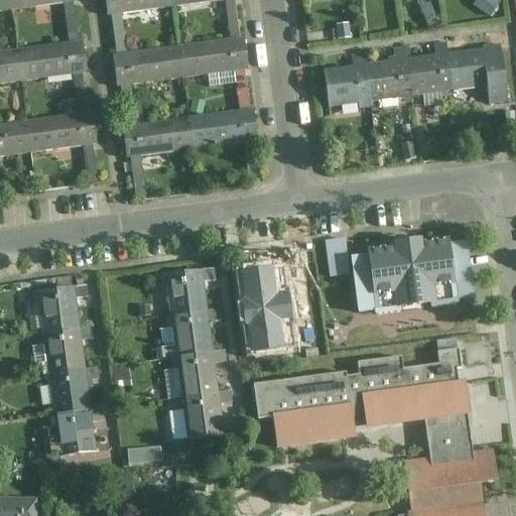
[(0,0),(0,11),(10,10),(8,0),(0,0)]
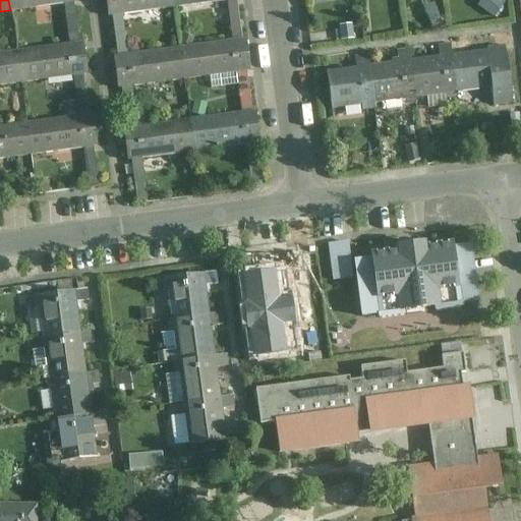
[(76,0),(8,0),(10,10),(77,0),(76,0)]
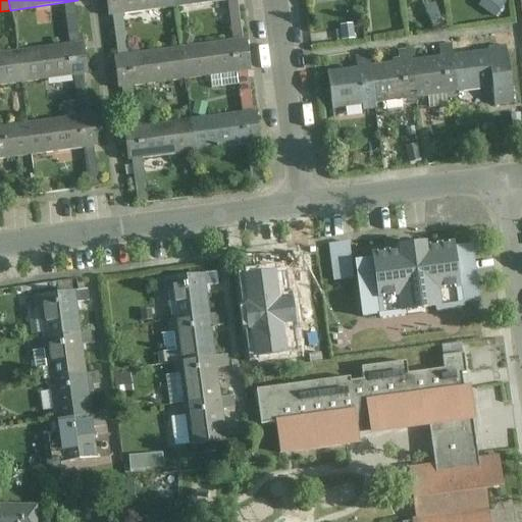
[(105,0),(107,15),(173,7),(172,0),(105,0)]
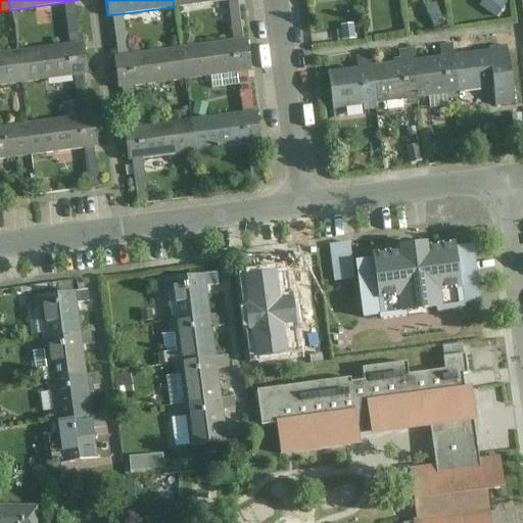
[(247,38),(178,47),(182,80),(251,70),(247,38)]
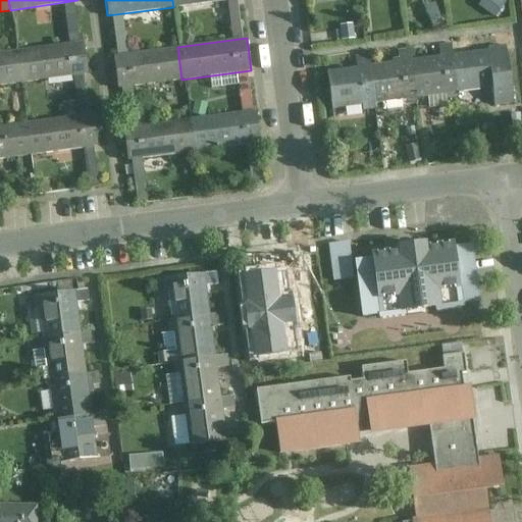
[(85,42),(16,50),(20,83),(89,73),(85,42)]
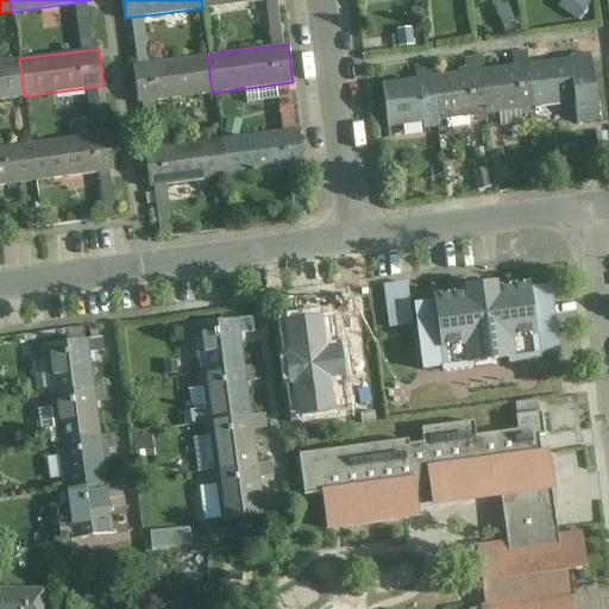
[(479,69),(485,113),(520,108),(521,114),(537,113),(537,106),(531,62),(528,49),(512,51),(514,66),(479,69)]
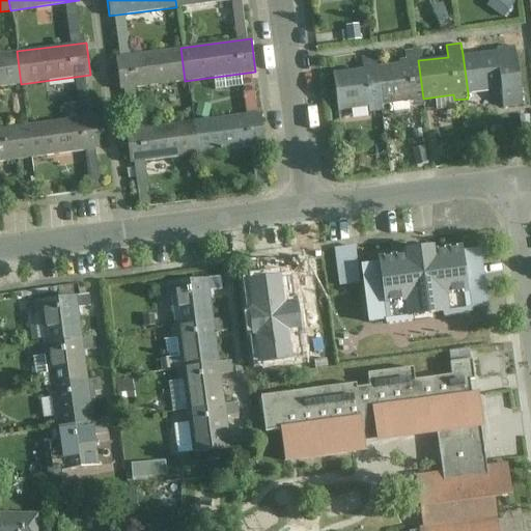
[(515,47),(463,54),(468,92),(500,87),(503,107),(522,105),(515,47)]
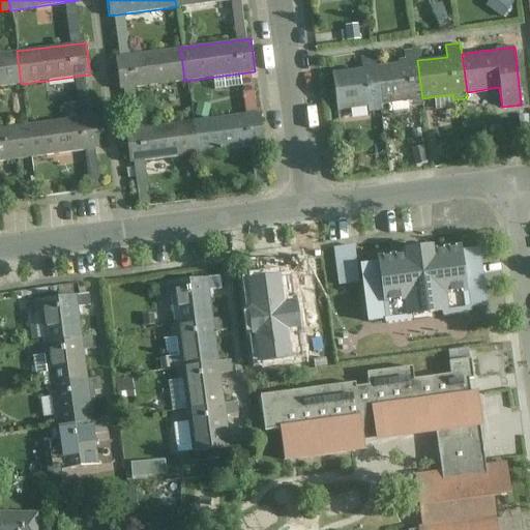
[(114,56),(118,89),(184,81),(180,48),(114,56)]
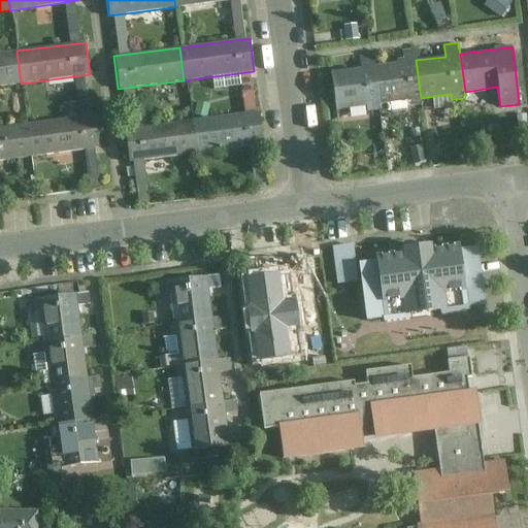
[(404,62),(374,66),(380,103),(408,100),(409,106),(422,104),(421,98),(416,60),(415,48),(403,51),(404,62)]
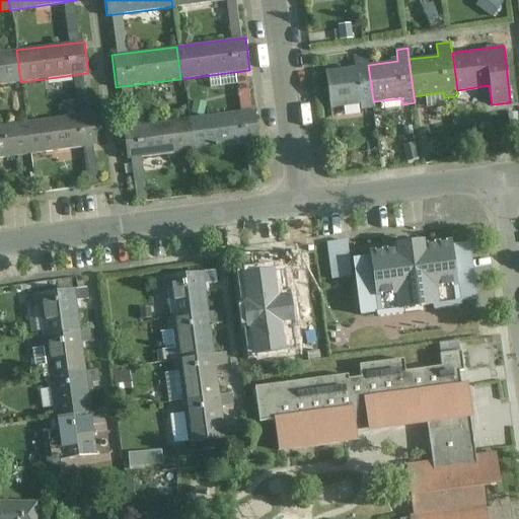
[(0,52),(0,84),(20,82),(16,50),(0,52)]
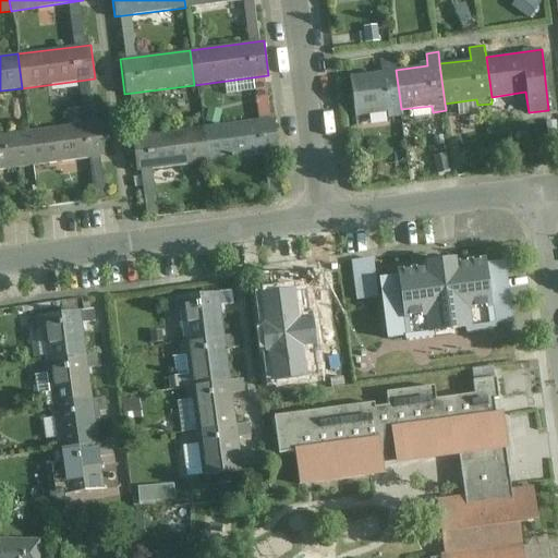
[(381,72),(349,76),(355,116),(401,109),(396,70),(395,58),(379,59),(381,72)]
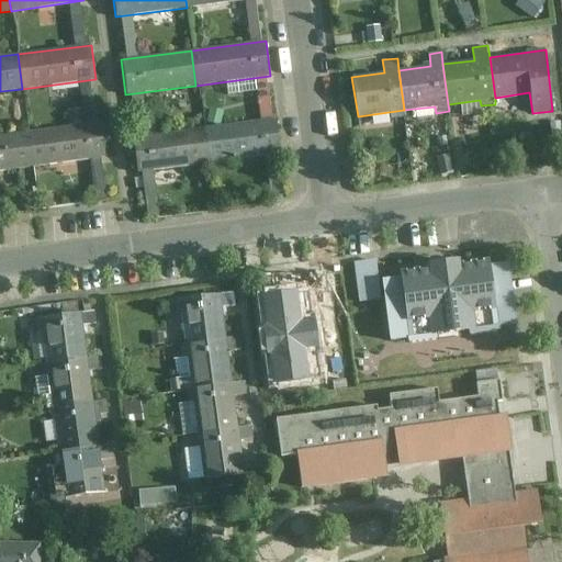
[(204,128),(209,164),(280,155),(276,120),(204,128)]
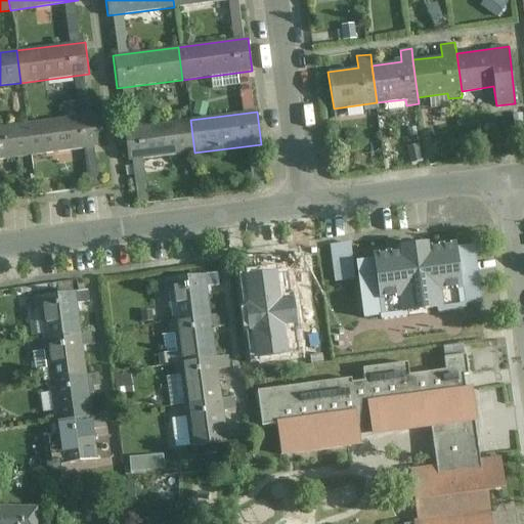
[(95,115),(28,123),(32,156),(99,147),(95,115)]
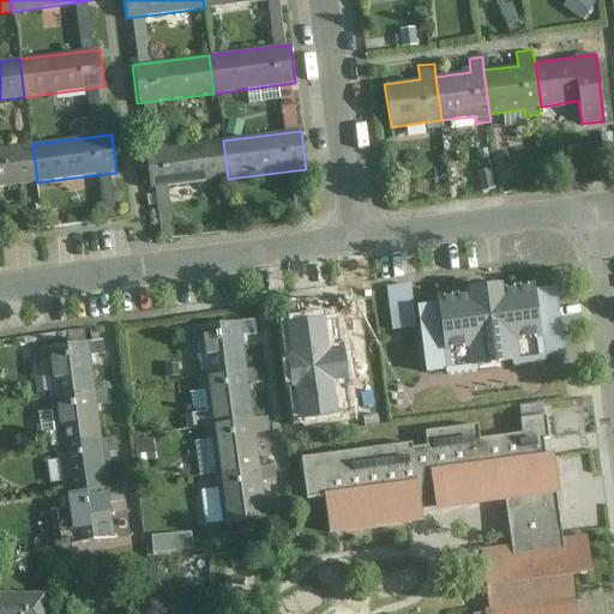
[(144,150),(149,188),(228,179),(223,140),(144,150)]
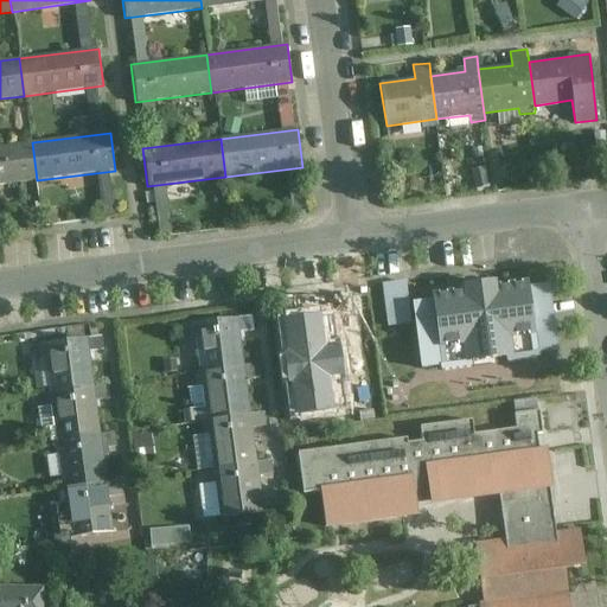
[(0,146),(0,185),(37,180),(32,142),(0,146)]
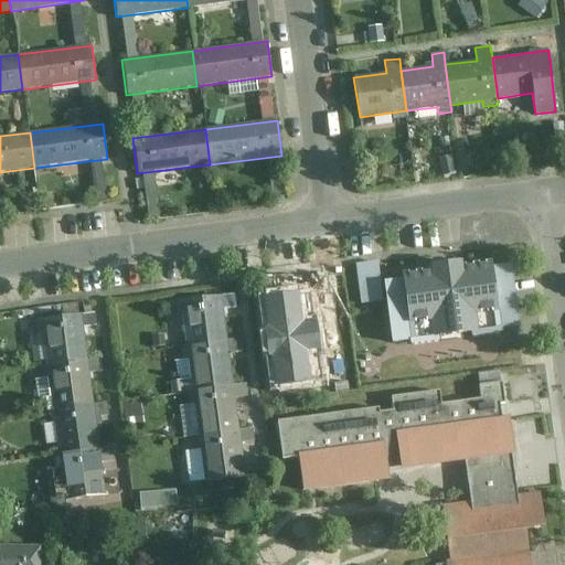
[(356,265),(362,305),(384,302),(380,263),(356,265)]
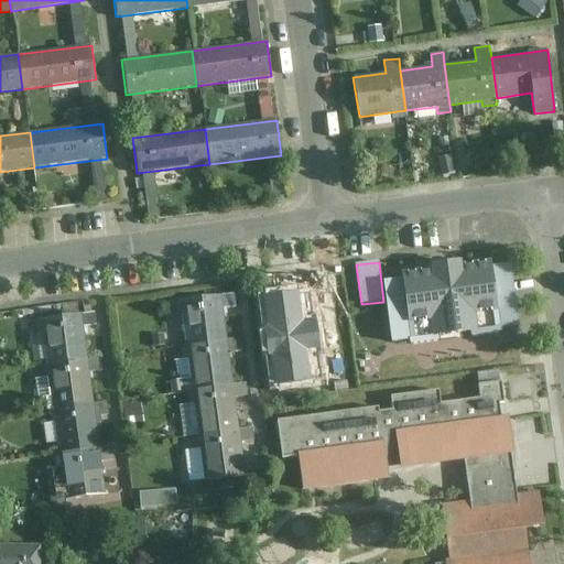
[(386,283),(393,346),(521,328),(513,267),(495,269),(494,263),(465,268),(465,264),(448,266),(433,268),(433,271),(403,275),(403,281),(386,283)]
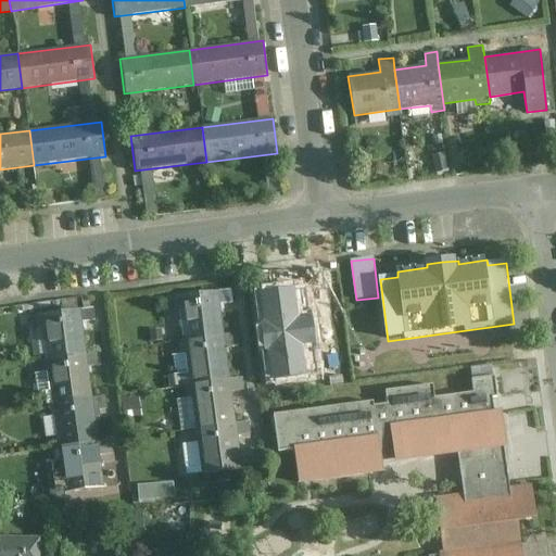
[(320,266),(290,268),(292,290),(321,288),(320,266)]
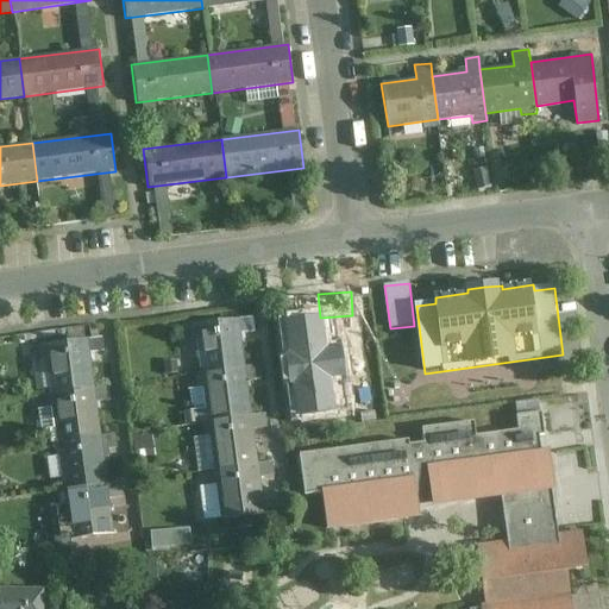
[(196,328),(203,377),(252,370),(245,321),(196,328)]
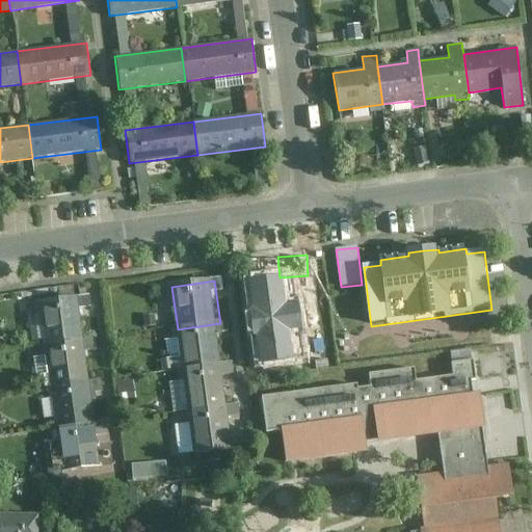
[(44,304),(50,346),(86,341),(80,299),(44,304)]
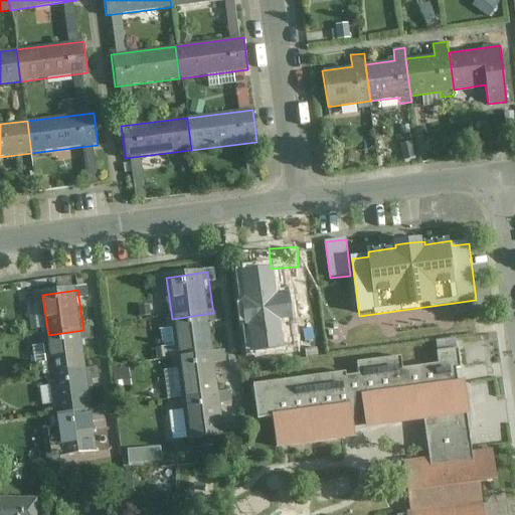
[(172,319),(178,360),(219,354),(213,313),(172,319)]
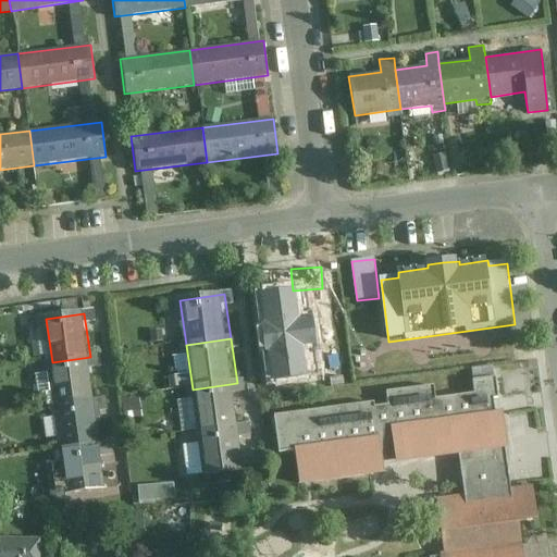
[(52,362),(59,405),(97,399),(90,357),(52,362)]
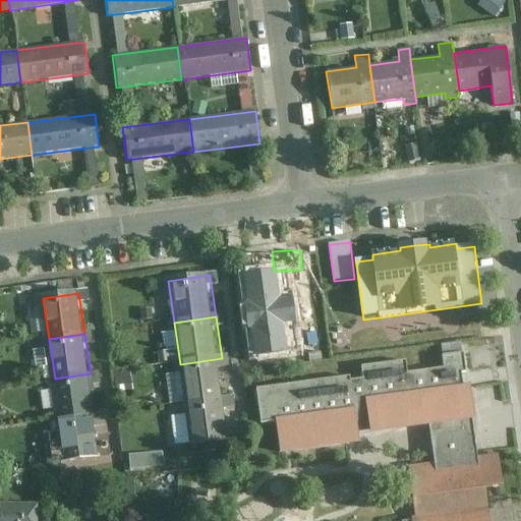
[(349,378),(256,391),(261,425),(278,423),(282,457),(361,447),(359,436),(372,433),(372,437),(430,429),(436,463),(479,458),(474,424),(477,423),(472,387),(465,388),(465,382),(464,377),(468,375),(465,354),(442,357),(444,368),(408,373),(406,361),(361,367),(363,380),(350,382),(349,378)]
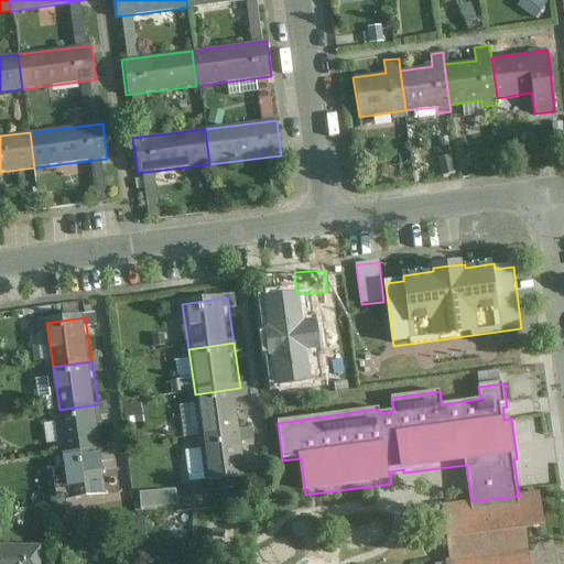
[(195,394),(202,440),(247,432),(240,388),(195,394)]
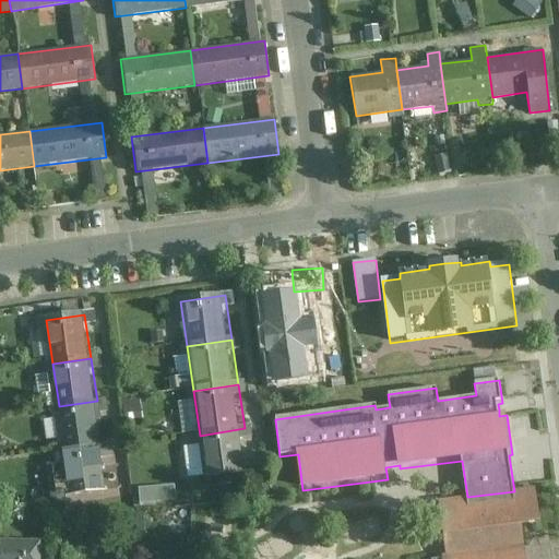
[(142,418),(139,399),(122,401),(125,420),(142,418)]
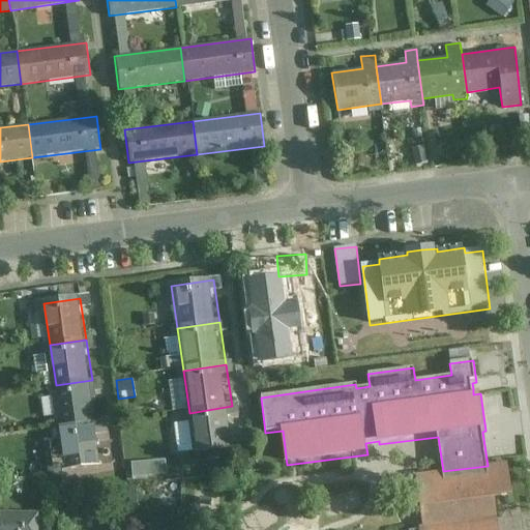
[(56,385),(61,425),(97,420),(92,380),(56,385)]
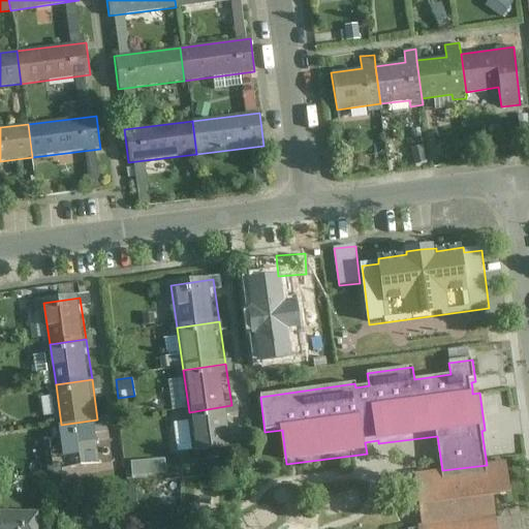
[(189,412),(195,454),(238,447),(231,405),(189,412)]
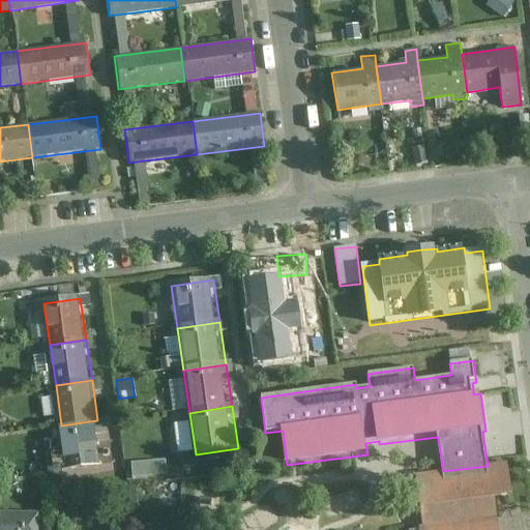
[(61,425),(67,467),(104,462),(97,420),(61,425)]
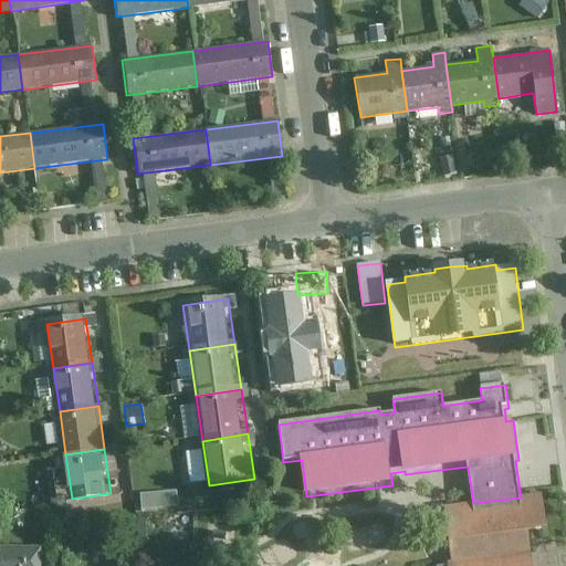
[(156,492),(134,495),(136,514),(158,512),(156,492)]
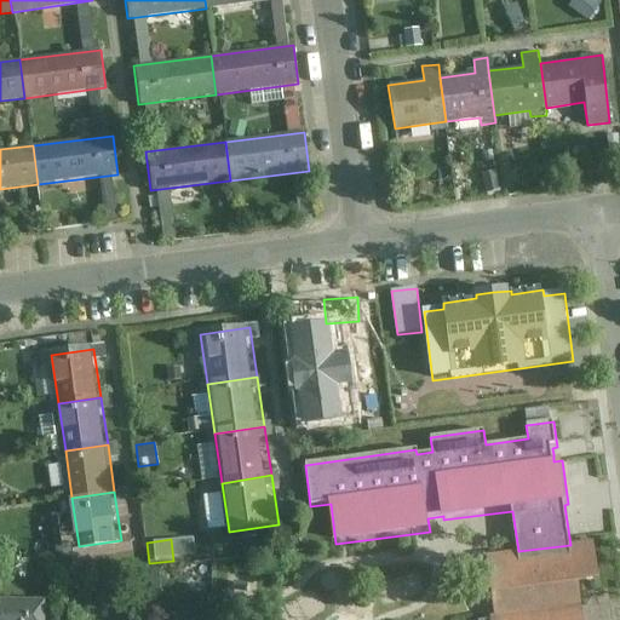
[(518,551),(484,556),(492,618),(487,618),(487,619),(583,619),(584,619),(579,583),(598,580),(593,541),(570,545),(518,551)]
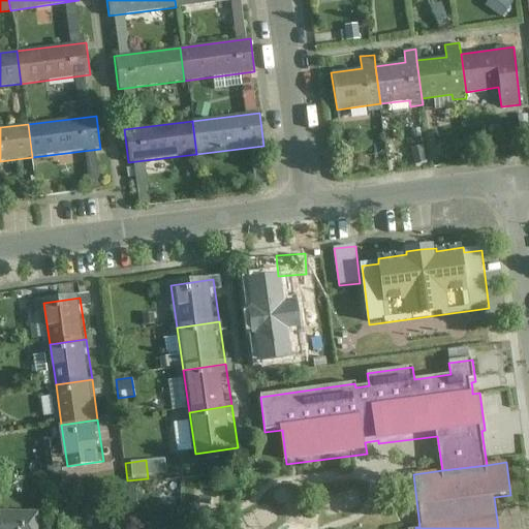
[(39,528),(39,512),(0,511),(0,528),(39,528)]
